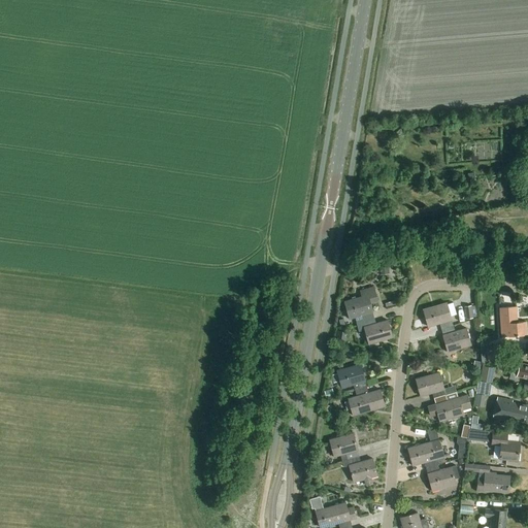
[(363,297),(344,302),(350,320),(361,316),(362,322),(374,319),(372,312),(373,312),(370,304),(378,301),(374,288),(361,292),(363,297)]
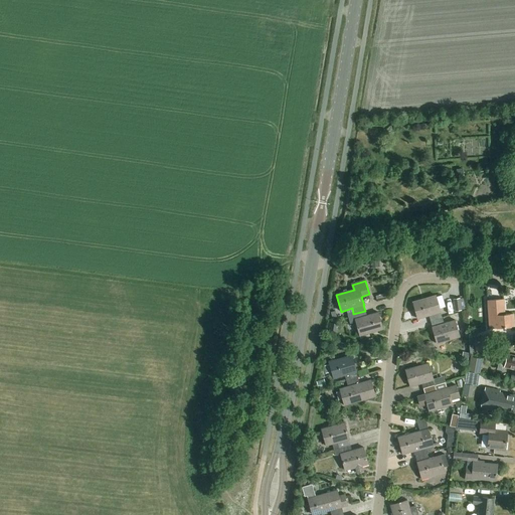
[(436,296),(412,303),(417,319),(428,316),(431,322),(442,318),(441,313),(439,305),(445,303),(442,295),(436,297),(436,296)]
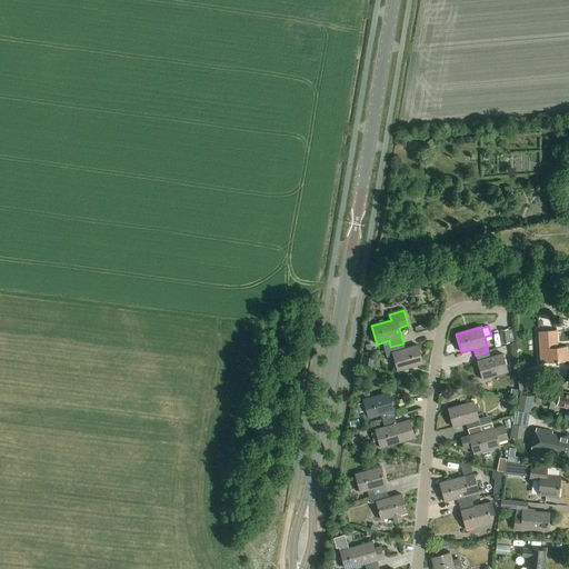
[(556,331),(539,332),(540,363),(568,361),(567,347),(557,348),(556,331)]
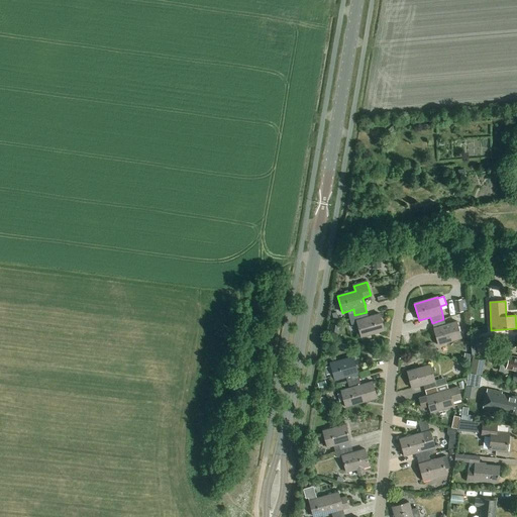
[(367,312),(354,315),(348,317),(351,325),(357,323),(360,337),(384,331),(380,314),(368,317),(367,312)]
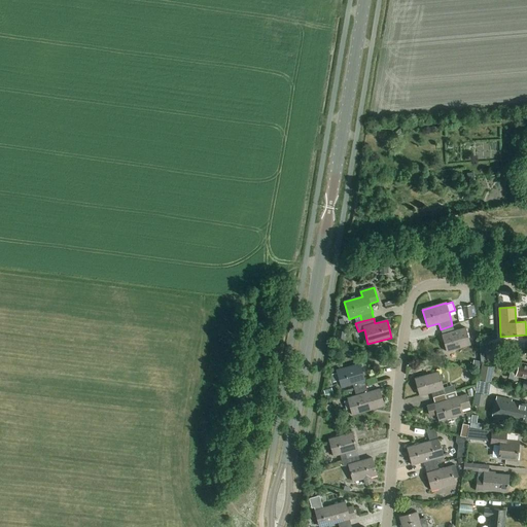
[(452,325),(441,329),(442,335),(447,352),(470,345),(465,328),(454,331),(452,325)]
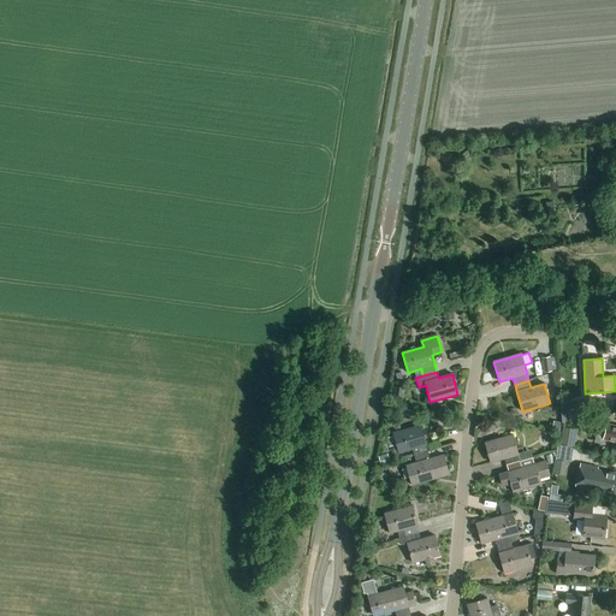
[(566,401),(560,402),(562,425),(587,419),(584,402),(567,407),(566,401)]
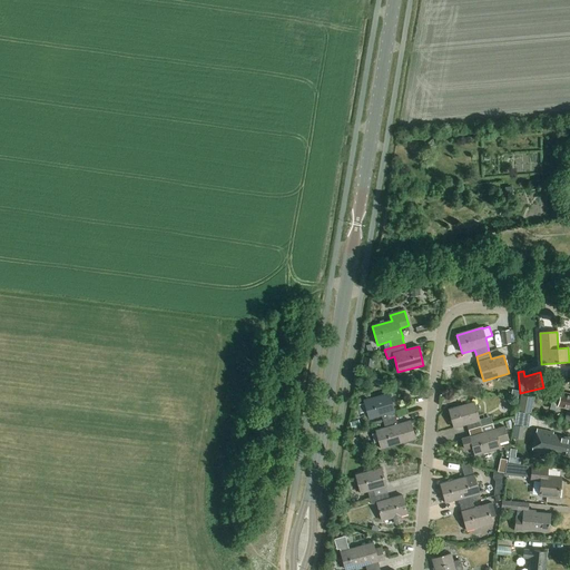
[(569,394),(561,392),(558,406),(569,409),(569,394)]
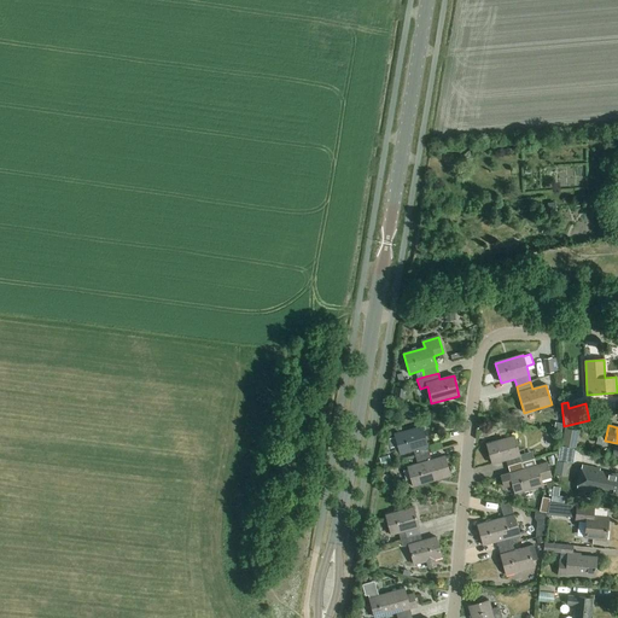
[(423,426),(395,435),(400,455),(414,452),(415,458),(430,454),(427,447),(423,426)]
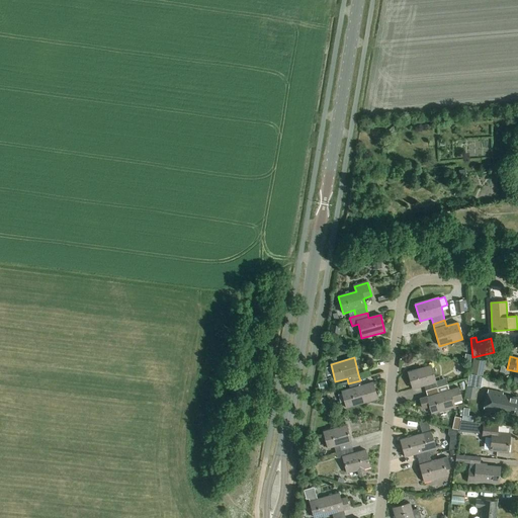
[(486,361),(480,360),(472,359),(470,373),(483,376),(486,361)]
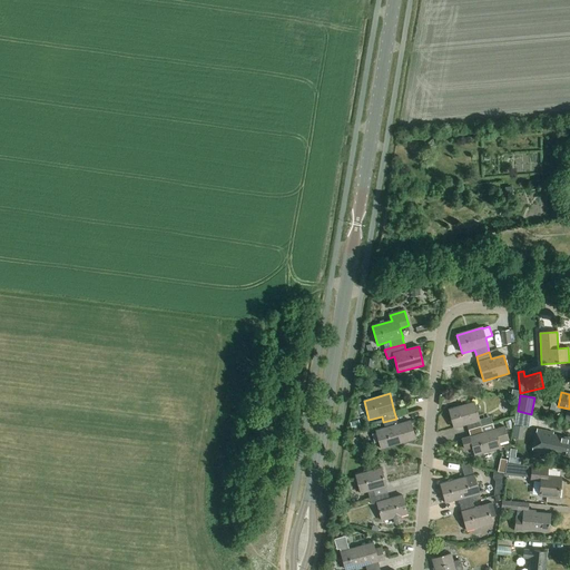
[(479,421),(474,402),(449,410),(454,429),(467,425),(469,431),(485,425),(484,420),(479,421)]
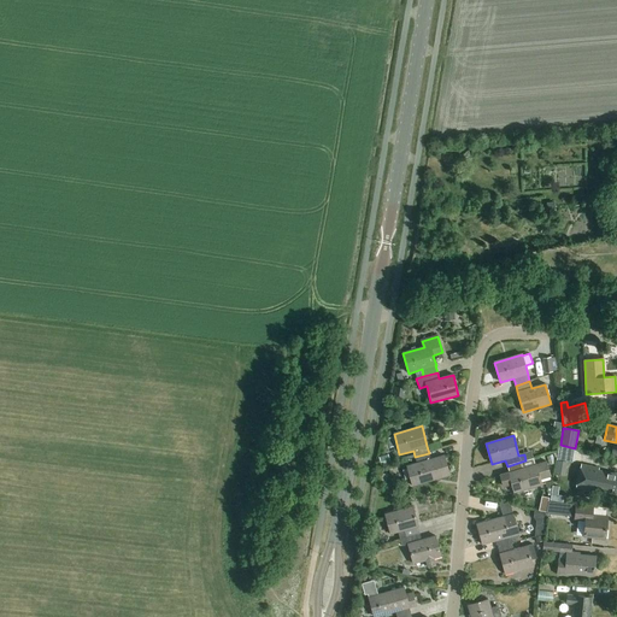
[(429,453),(415,457),(417,463),(406,466),(412,487),(450,476),(444,456),(430,459),(429,453)]
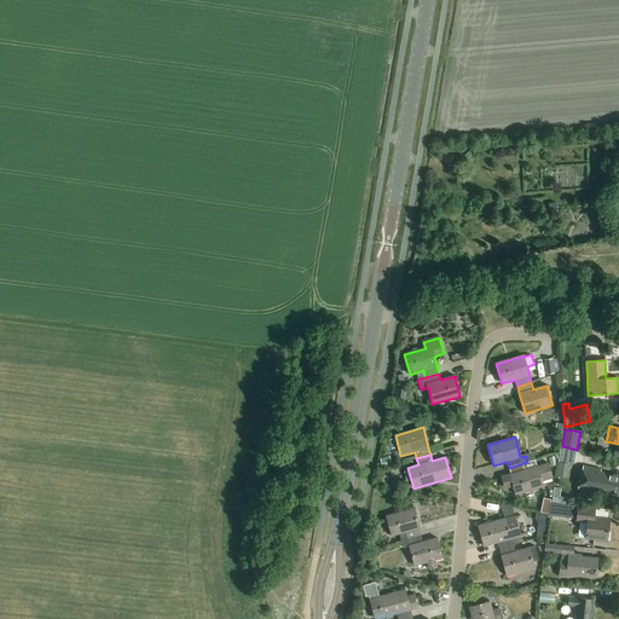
[(532,461),(509,468),(510,474),(502,478),(505,489),(513,486),(515,495),(543,487),(542,481),(553,478),(548,463),(537,467),(536,461),(532,461)]
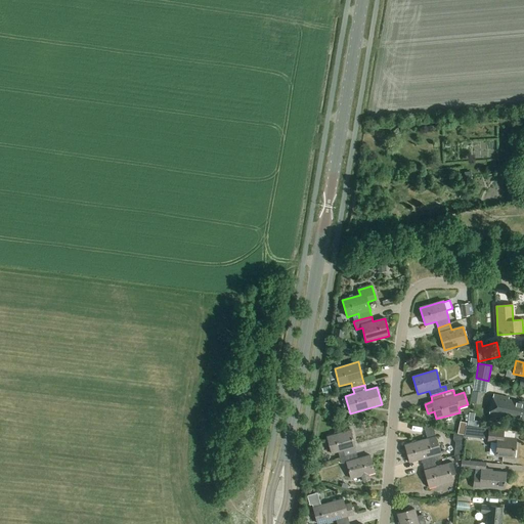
[(509,398),(493,395),(489,415),(511,420),(511,418),(519,419),(519,418),(523,419),(523,404),(522,404),(522,403),(509,400),(509,398)]
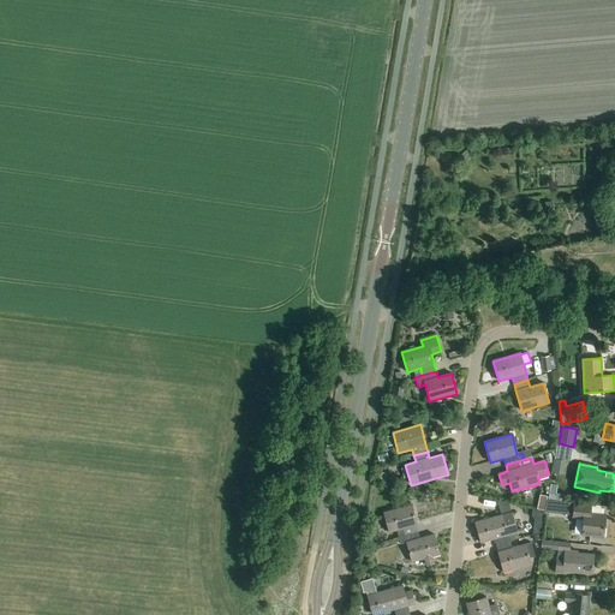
[(537,509),(545,512),(547,501),(548,495),(541,494),(537,509)]
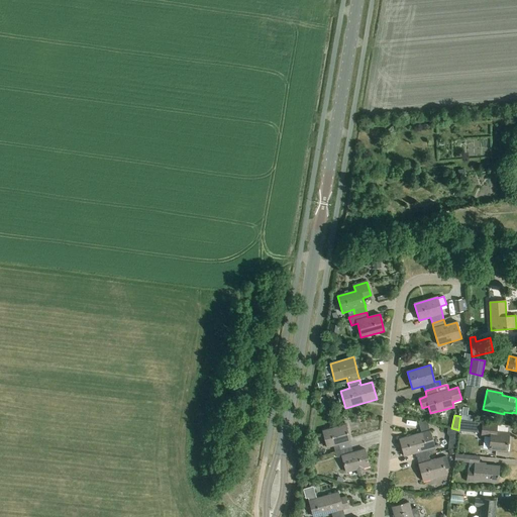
[(458,430),(457,431),(478,433),(479,422),(459,421),(458,430)]
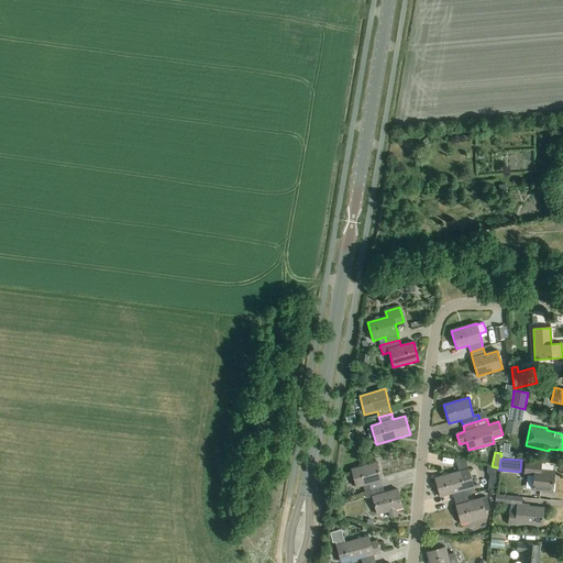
[(541,462),(526,461),(523,475),(533,476),(532,490),(542,490),(542,493),(552,493),(554,472),(540,471),(541,462)]
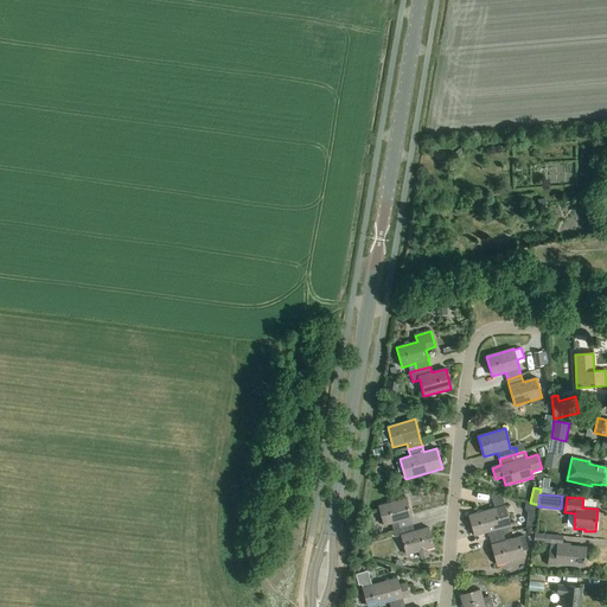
[(411,518),(406,498),(378,506),(384,525),(391,524),(394,530),(413,525),(411,518)]
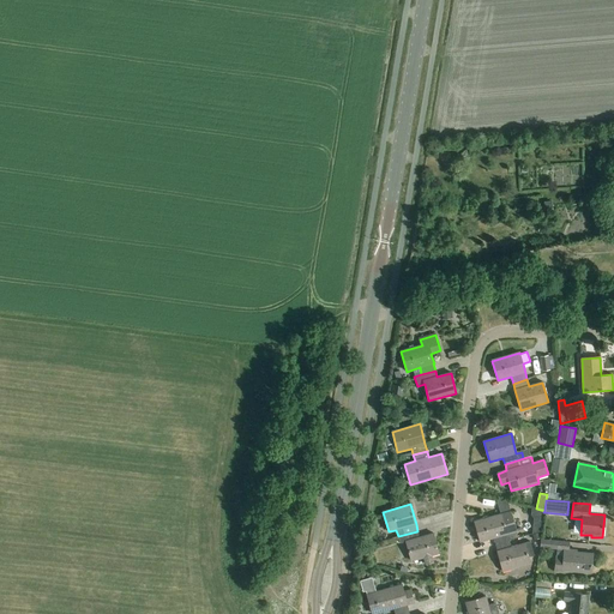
[(545,511),(536,509),(533,507),(531,516),(534,519),(533,534),(542,531),(543,512),(545,511)]
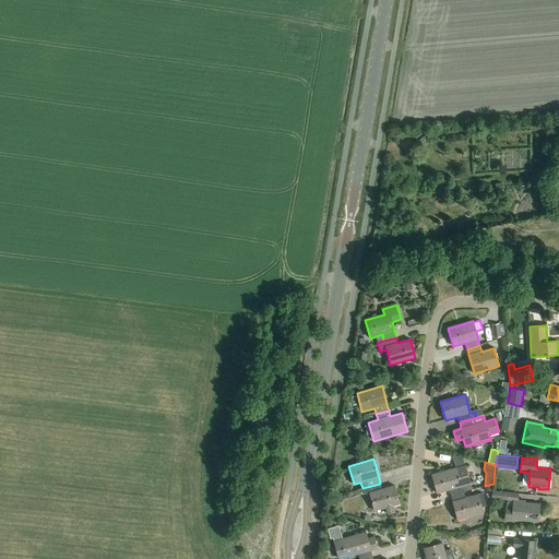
[(465,466),(431,475),(437,494),(450,490),(451,496),(470,490),(467,485),(470,484),(465,466)]
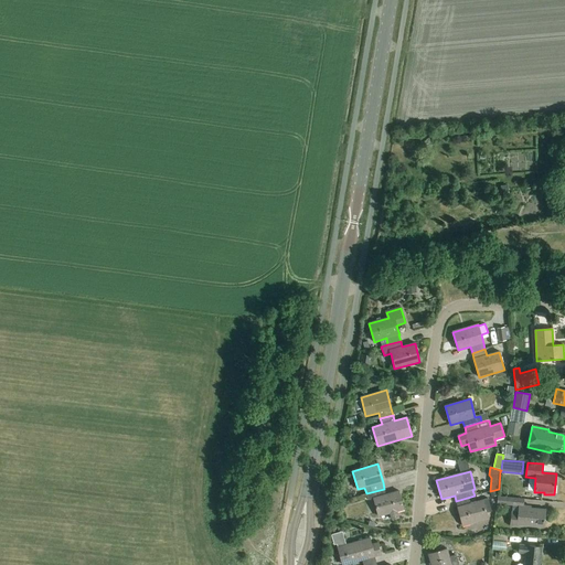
[(384,489),(366,493),(368,500),(373,499),(379,516),(390,513),(392,520),(398,518),(396,512),(404,510),(398,491),(386,494),(384,489)]
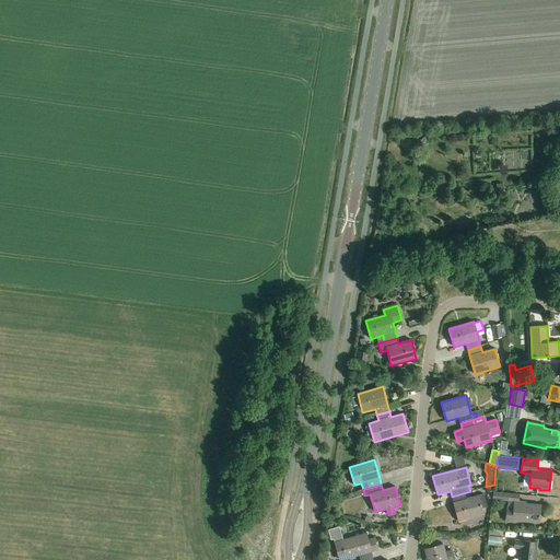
[(464,493),(452,497),(454,503),(453,503),(458,521),(483,514),(482,509),(487,506),(483,494),(466,499),(464,493)]
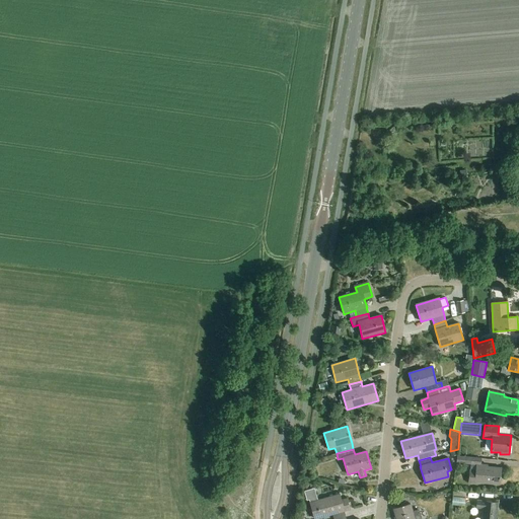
[(476,470),(470,470),(468,484),(475,484),(475,483),(499,485),(501,468),(484,466),(484,465),(476,464),(476,470)]
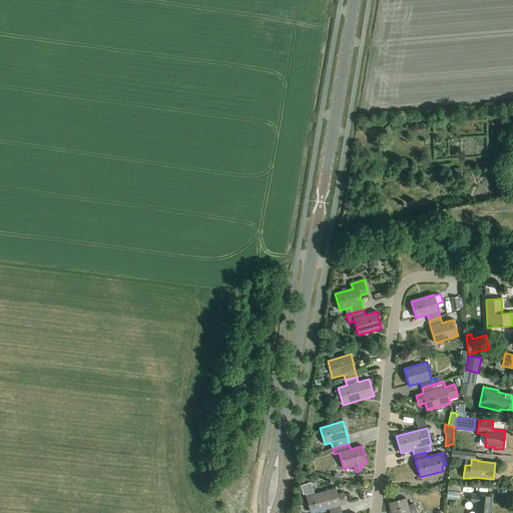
[(302,488),(304,495),(310,493),(309,487),(302,488)]
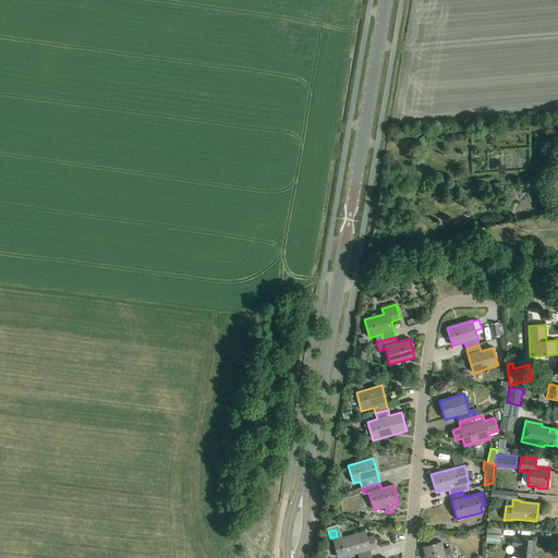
[(367,538),(365,532),(332,541),(337,557),(340,557),(358,554),(359,557),(363,557),(372,556),(370,549),(376,548),(373,536),(367,538)]
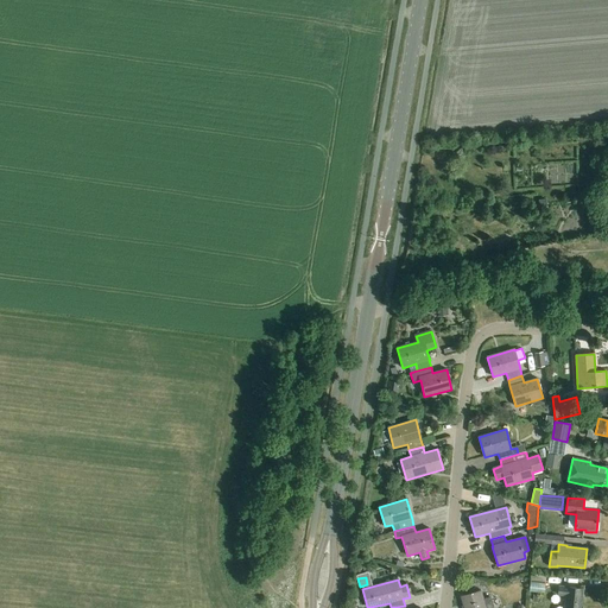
[(581,607),(583,589),(559,587),(558,595),(567,596),(565,607),(567,607),(565,607),(581,607)]
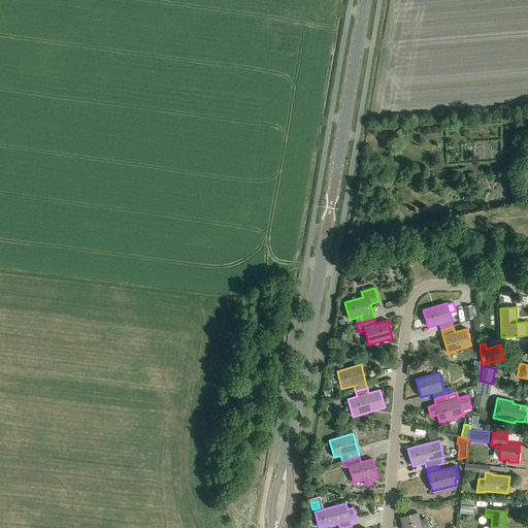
[(418,514),(400,518),(402,527),(428,527),(426,520),(420,521),(418,514)]
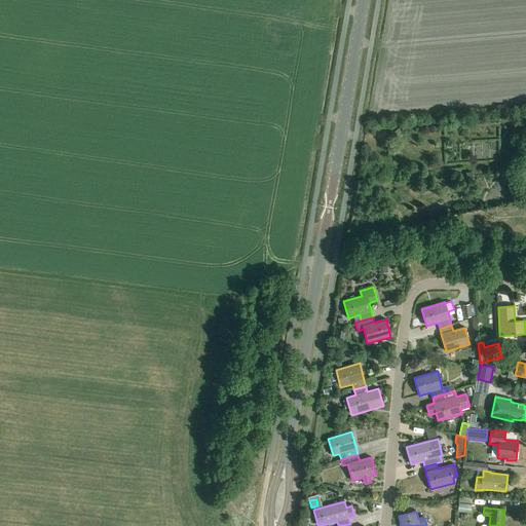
All buildings are outlined.
